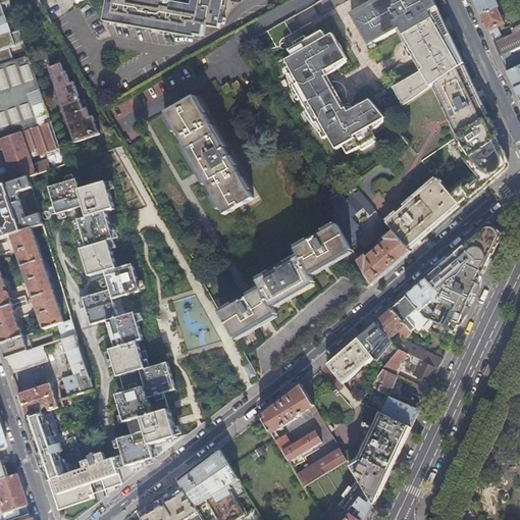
[(190,0),(190,3),(172,0),(106,0),(102,19),(170,32),(170,29),(201,35),(203,23),(217,27),(222,0),(190,0)]
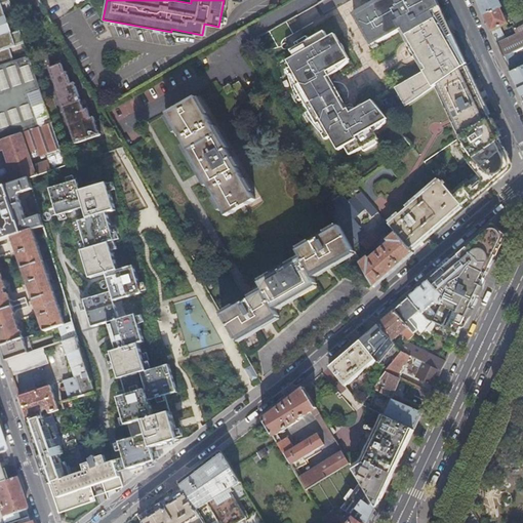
[(371,0),(364,4),(365,6),(361,8),(360,7),(350,12),(356,23),(358,22),(360,27),(358,28),(368,45),(369,45),(374,42),(397,29),(400,27),(403,32),(400,33),(405,43),(412,54),(417,65),(420,63),(424,68),(420,70),(392,86),(396,93),(398,92),(400,96),(398,97),(402,105),(415,96),(435,82),(461,64),(431,9),(437,6),(434,0),(371,0)]
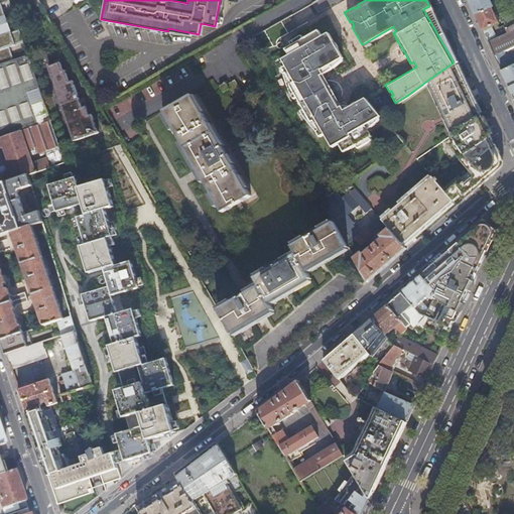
[(466,0),(473,13),(480,29),(484,28),(497,21),(493,14),(489,6),(492,4),(489,0),(466,0)]
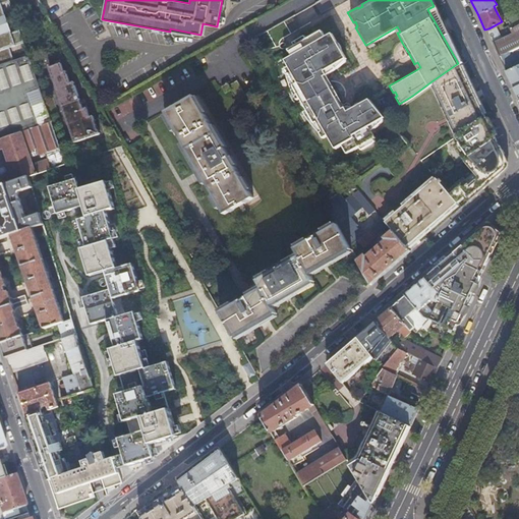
[(518,10),(516,6),(504,13),(508,21),(507,22),(510,27),(515,24),(517,29),(511,32),(494,40),(491,42),(495,50),(504,69),(505,71),(515,65),(518,63),(518,10)]
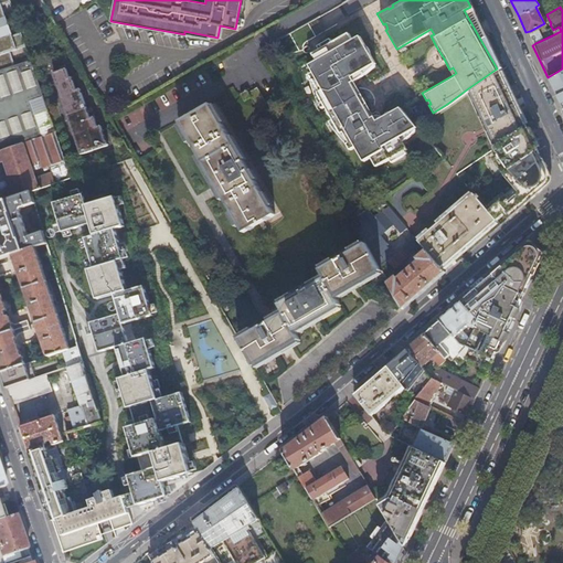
[(350,39),(346,31),(329,41),(316,49),(309,52),(314,60),(306,64),(310,71),(305,74),(308,81),(310,80),(317,89),(315,92),(322,105),(330,118),(338,133),(340,131),(346,141),(343,142),(347,149),(352,146),(361,160),(368,157),(373,166),(386,158),(402,149),(404,148),(400,140),(397,136),(412,127),(415,126),(397,106),(373,119),(371,115),(368,117),(348,82),(351,81),(349,76),(371,63),(372,62),(357,34),(350,39)]
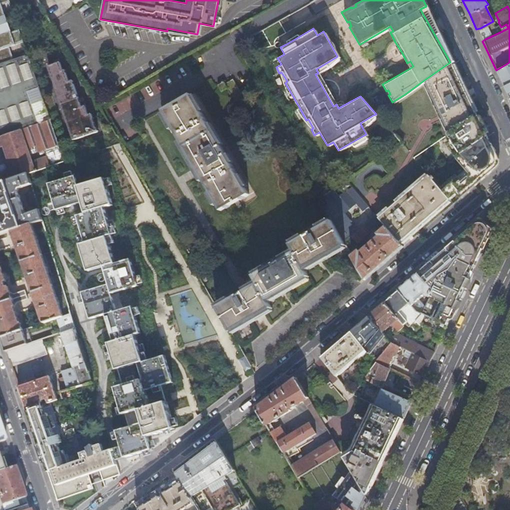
[(480,28),(476,29),(482,41),(485,39),(480,28)]
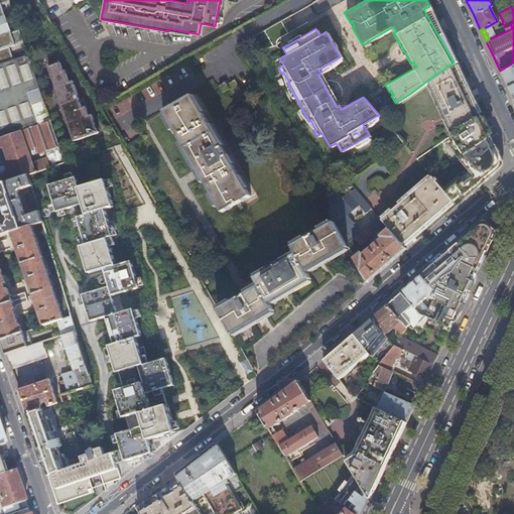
[(298,34),(286,40),(288,44),(300,37),(298,34)]
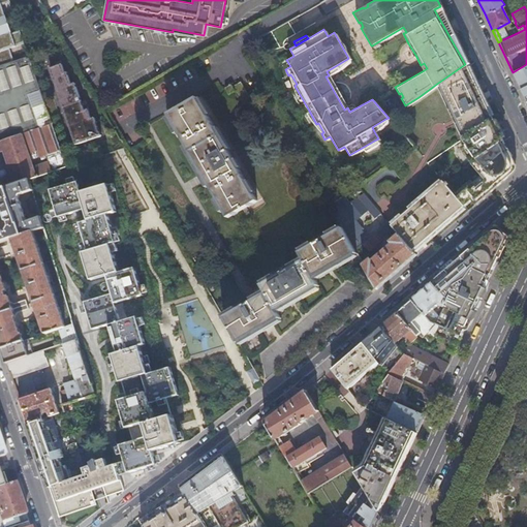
[(408,43),(406,44),(413,57),(415,55),(408,43)]
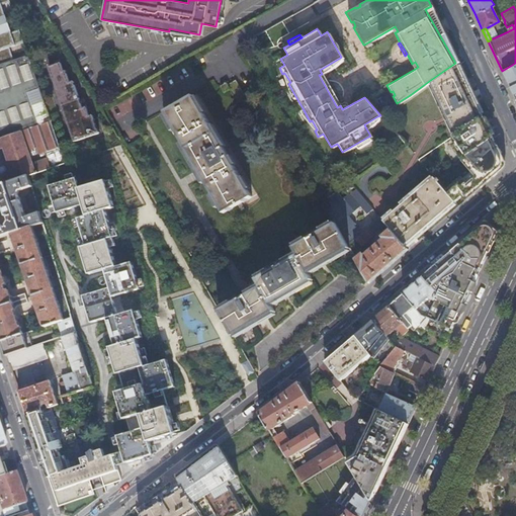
[(28,60),(26,53),(0,61),(0,135),(17,130),(48,118),(40,97),(38,90),(28,60)]
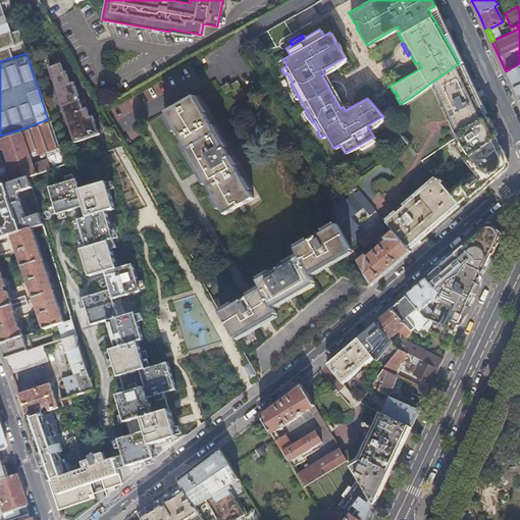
[(344,59),(343,58),(322,70),(324,74),(332,69),(339,63),(344,59)]
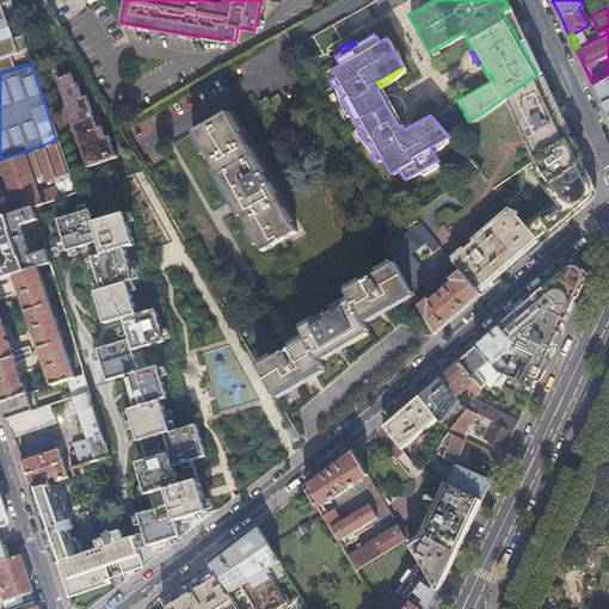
[(72,71),(55,75),(84,165),(114,155),(106,134),(102,135),(94,114),(90,115),(84,94),(79,96),(72,71)]
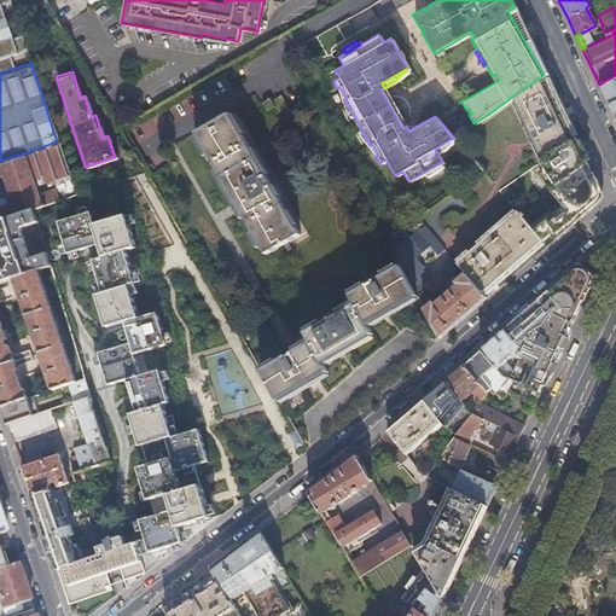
[(545,76),(544,75),(512,97),(524,123),(541,157),(573,135),(571,133),(558,105),(545,76)]
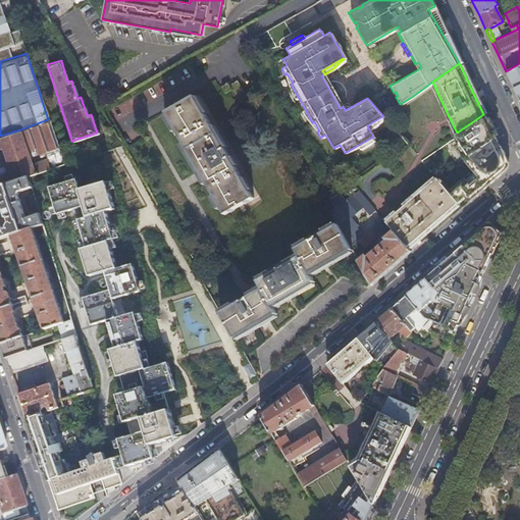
[(463,63),(460,64),(471,89),(482,112),(485,111),(463,63)]
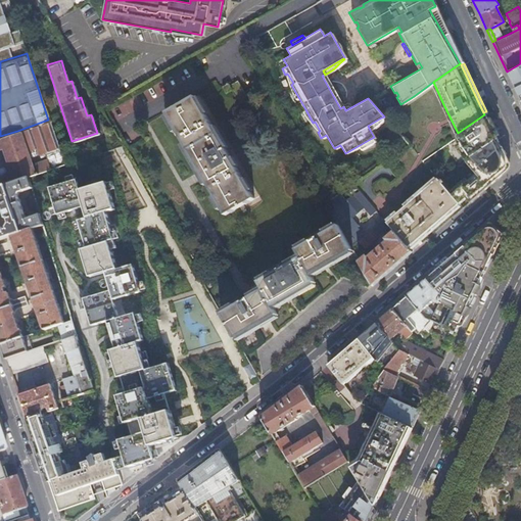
[(520,63),(517,65),(507,72),(520,100),(520,102),(520,63)]
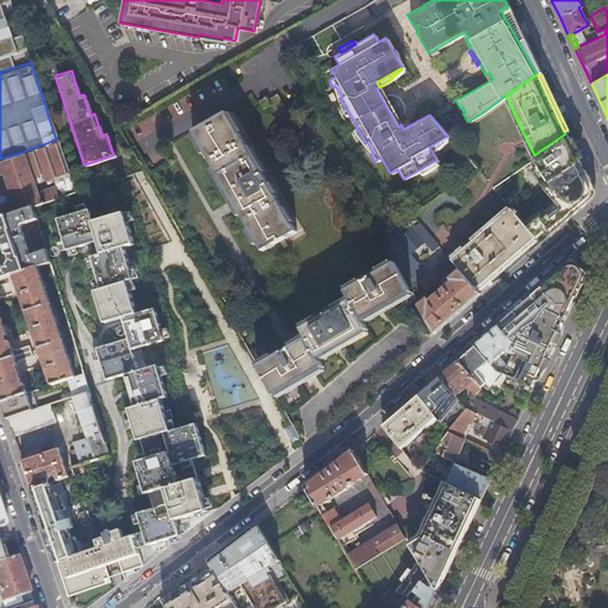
[(335,86),(333,87),(337,101),(343,115),(343,116),(348,113),(340,99),(342,97),(335,86)]
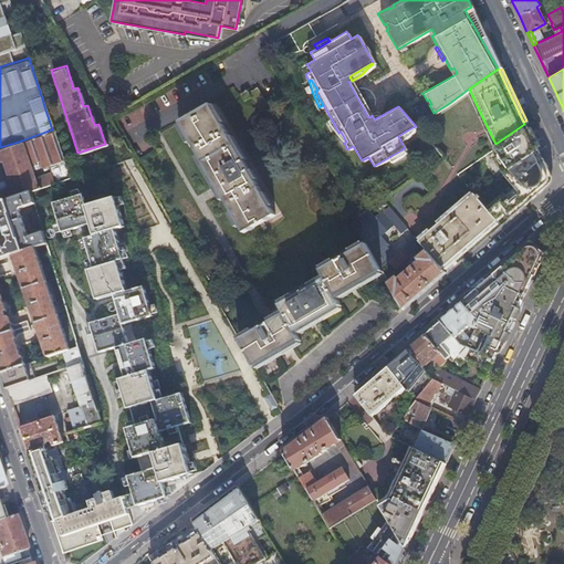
[(244,90),(238,93),(242,101),(248,96),(265,126),(274,121),(254,86),(246,91),(244,90)]
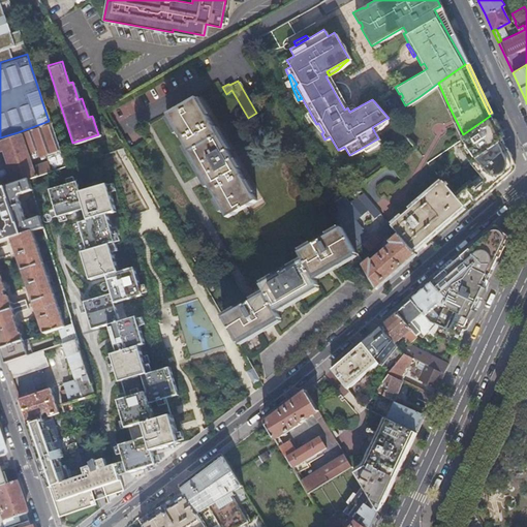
[(195,95),(164,113),(225,216),(241,207),(244,213),(247,211),(244,205),(254,198),(195,95)]
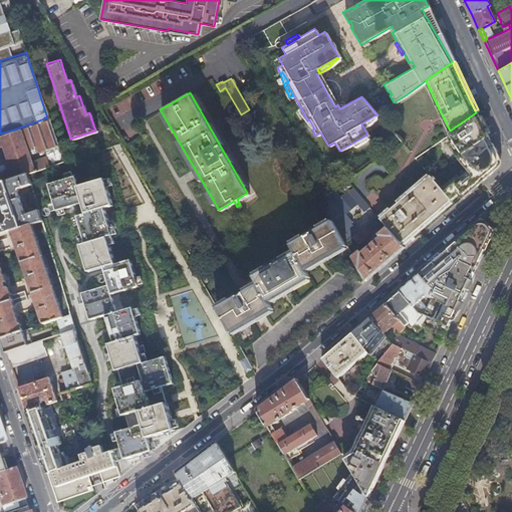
[(300,107),(296,109),(304,120),(312,130),(314,129),(309,119),(307,120),(300,107)]
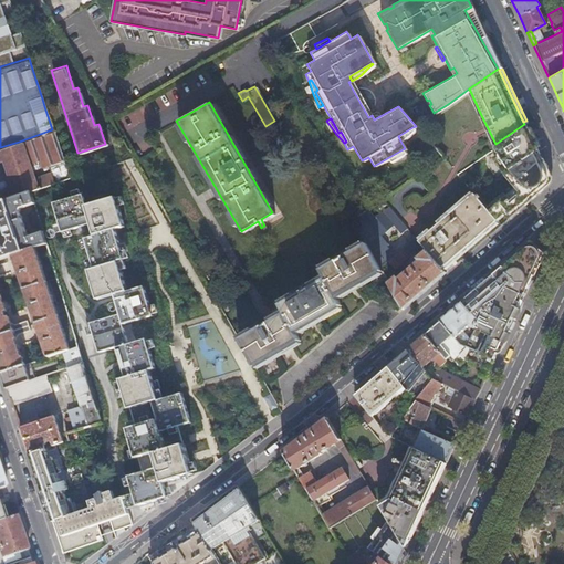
[(524,124),(495,144),(492,147),(497,154),(505,168),(507,169),(536,149),(535,146),(526,127),(524,124)]
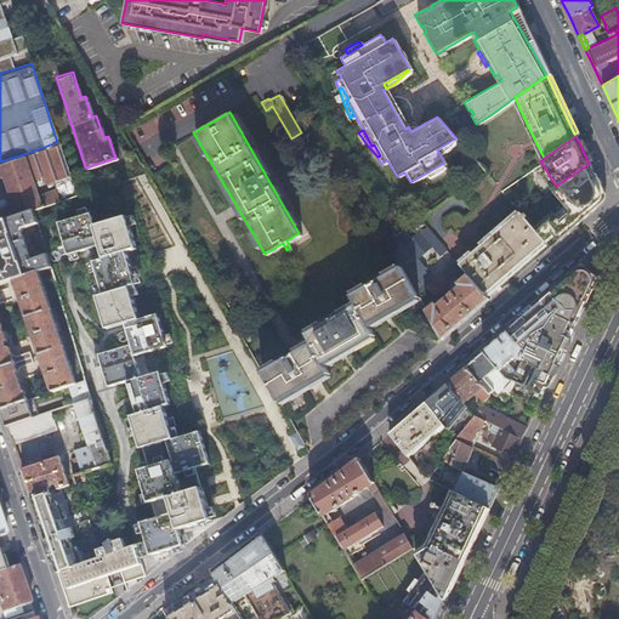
[(581,138),(578,140),(588,160),(591,159),(581,138)]
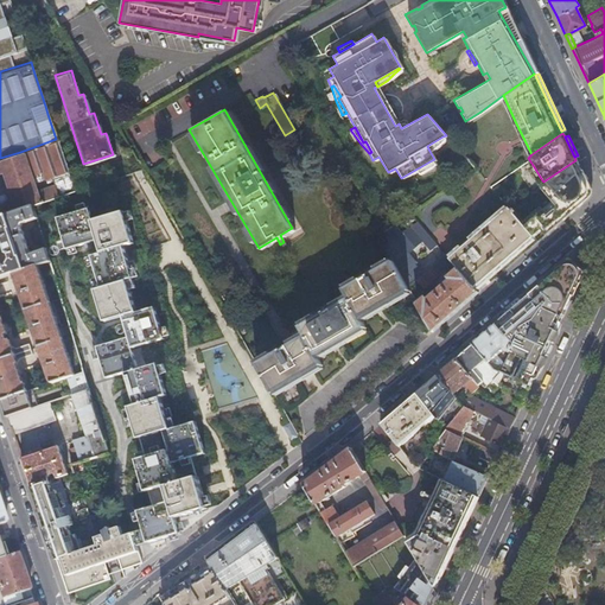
[(444,139),(443,137),(427,146),(430,151),(434,147),(440,142),(444,139)]
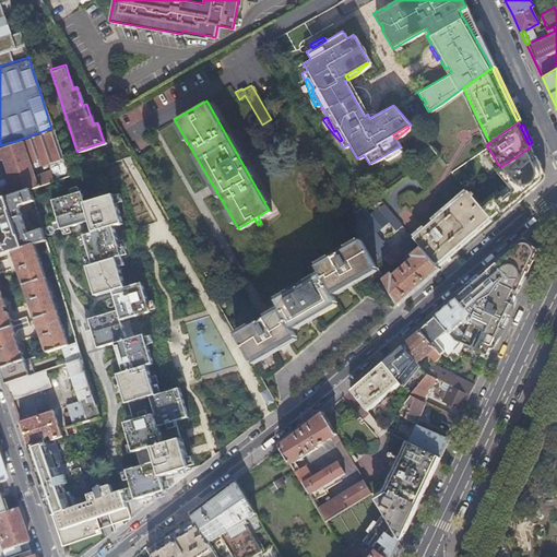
[(37,157),(39,164),(61,156),(55,137),(51,128),(19,140),(0,145),(0,157),(2,157),(11,182),(6,184),(7,188),(0,190),(0,196),(13,192),(28,187),(32,186),(34,185),(51,179),(48,170),(32,176),(27,161),(37,157)]
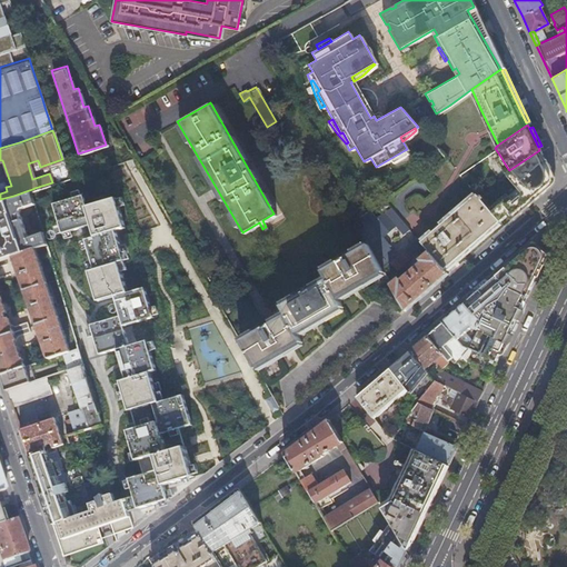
[(405,150),(389,159),(391,162),(407,153),(405,150)]
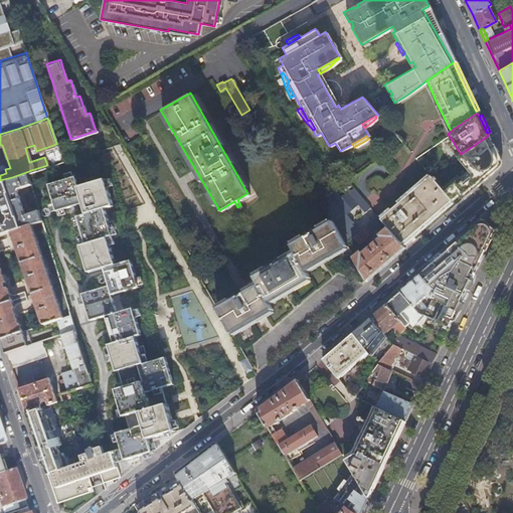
[(499,158),(498,157),(492,144),(488,136),(461,154),(471,165),(467,168),(459,176),(457,173),(444,185),(445,186),(444,187),(453,197),(464,187),(467,191),(491,170),(497,165),(499,163),(499,161),(499,158)]
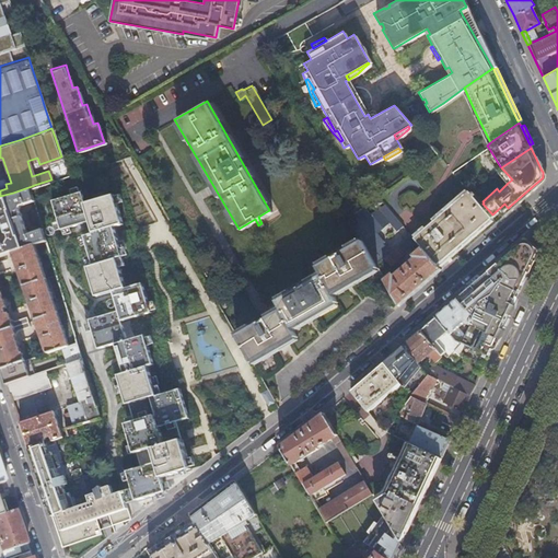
[(500,166),(491,152),(487,154),(497,170),(500,166)]
